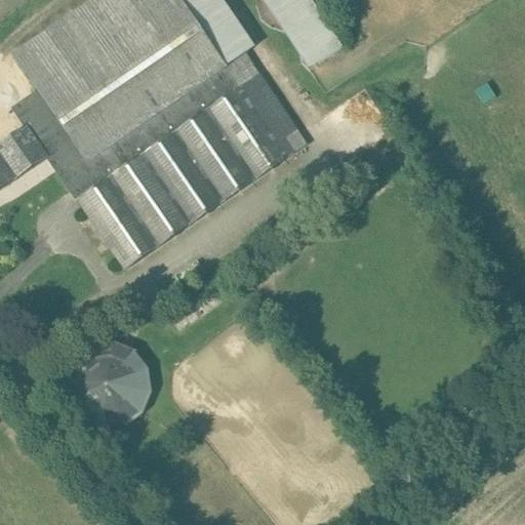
[(178,0),(172,0),(37,93),(93,175),(234,80),(226,69),(178,0)]
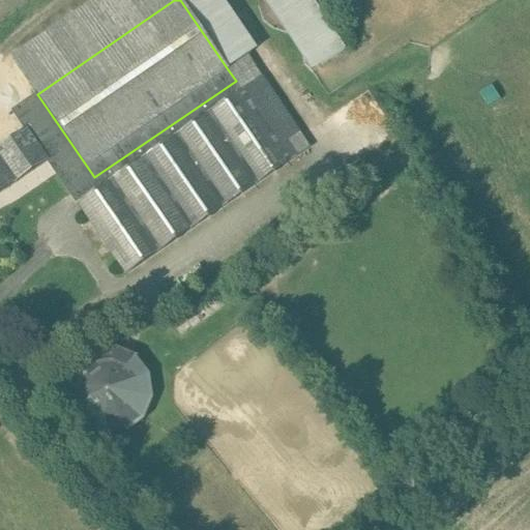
[(345,51),(312,0),(274,0),(319,67),(345,51)]
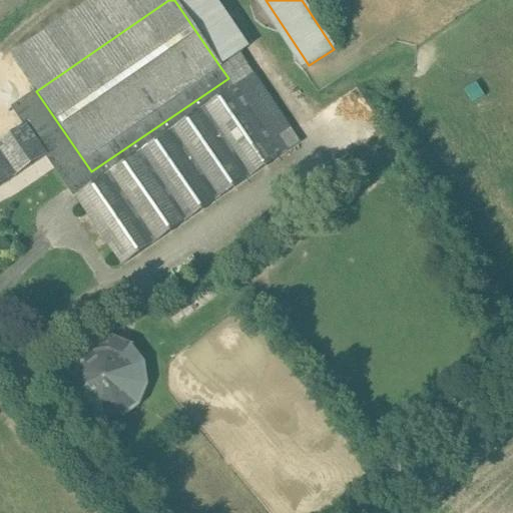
[(297,145),(235,56),(220,67),(228,78),(282,156),(297,145)]
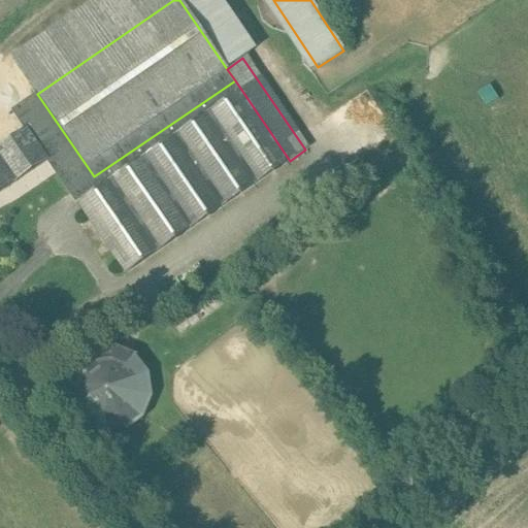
[(235,80),(94,176),(37,94),(37,93),(12,110),(28,133),(46,161),(70,195),(70,194),(125,273),(290,161),(235,80)]
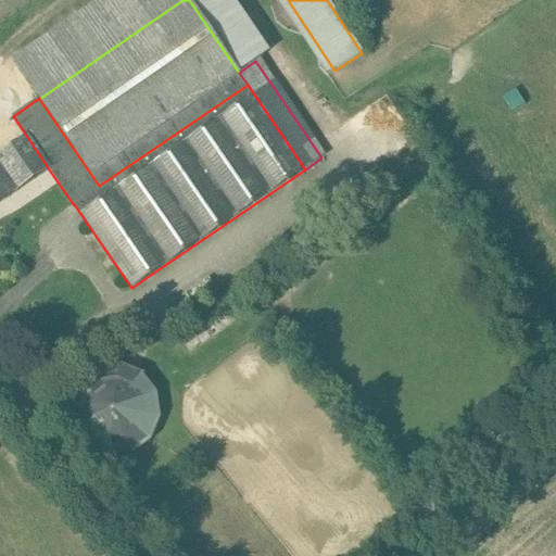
[(0,202),(49,169),(29,140),(0,159),(0,202)]
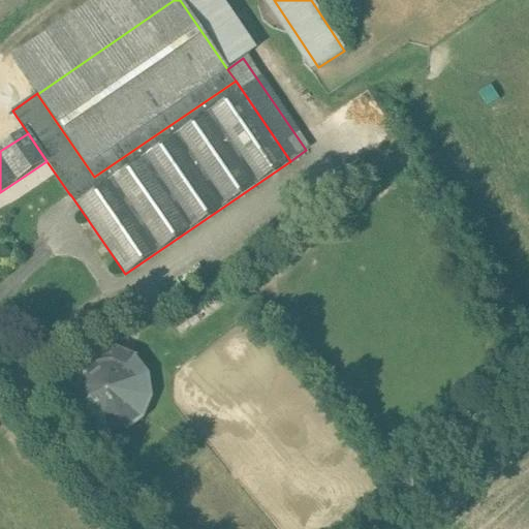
[(114,350),(91,352),(73,366),(65,386),(68,409),(82,427),(102,435),(124,432),(142,418),(150,398),(147,375),(133,359),(114,350)]
